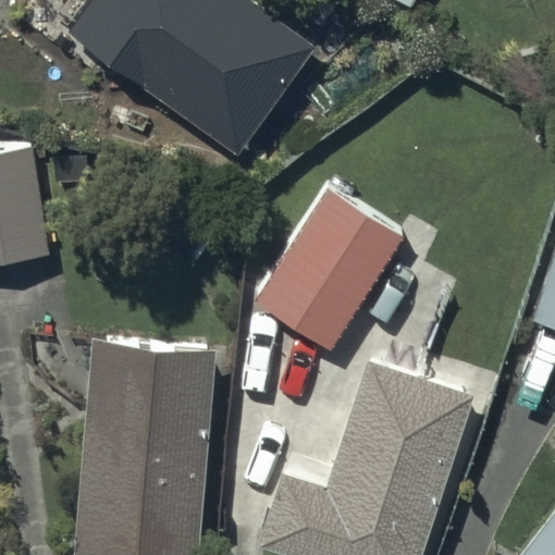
[(253,0),(95,0),(66,38),(143,95),(148,87),(236,152),(315,45),(253,0)]
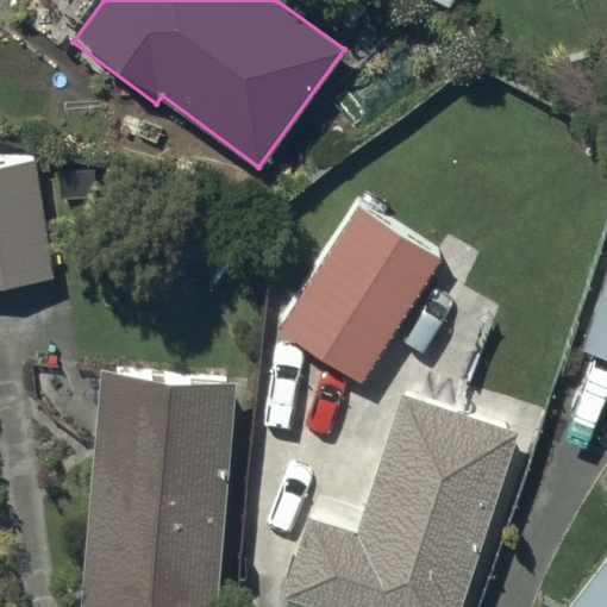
[(0,285),(50,280),(35,155),(0,158),(0,285)]
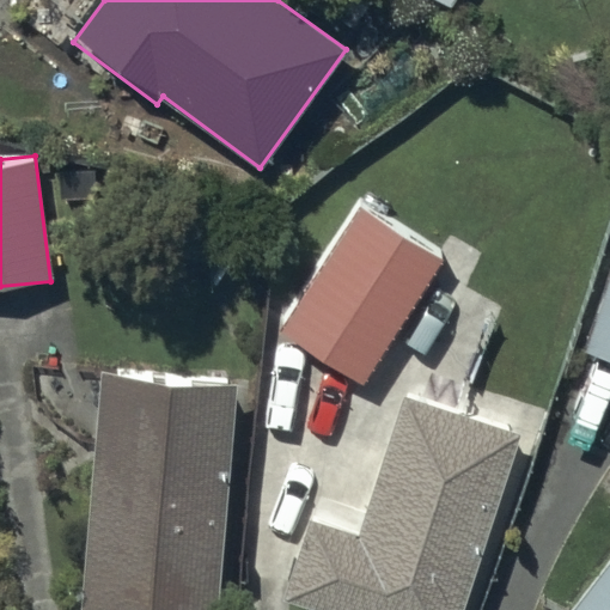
[(361,206),(279,331),(363,386),(445,261),(361,206)]
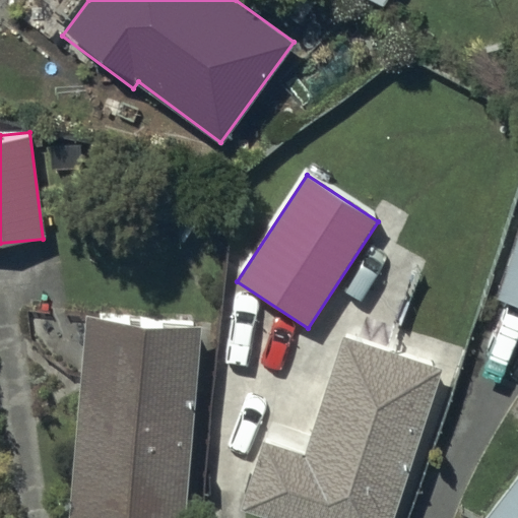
[(517,241),(500,300),(517,304),(517,241)]
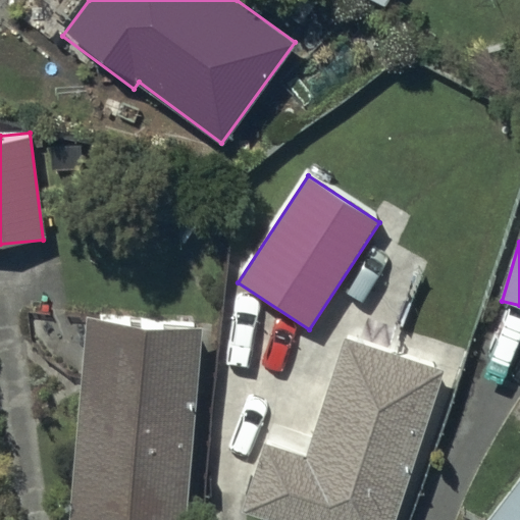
[(87,317),(71,519),(187,519),(202,326),(87,317)]
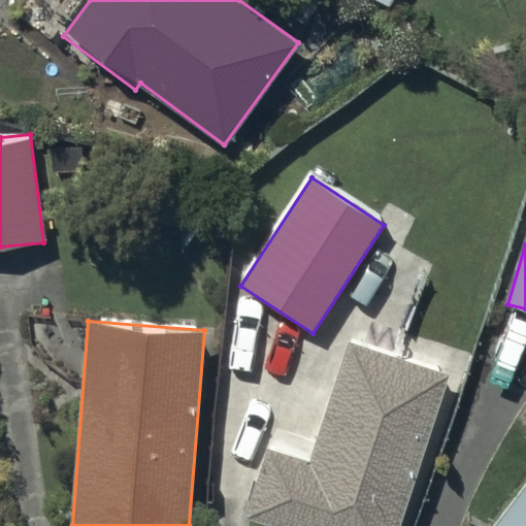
[(308,463),(269,450),(247,516),(276,525),(399,525),(450,375),(349,342),(308,463)]
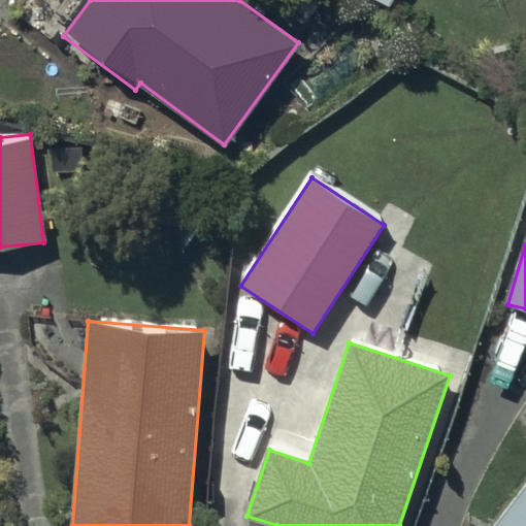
[(525,489),(496,525),(525,525),(525,489)]
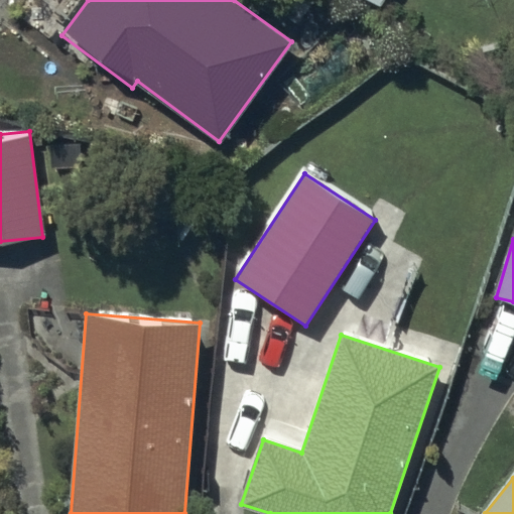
All buildings are outlined.
